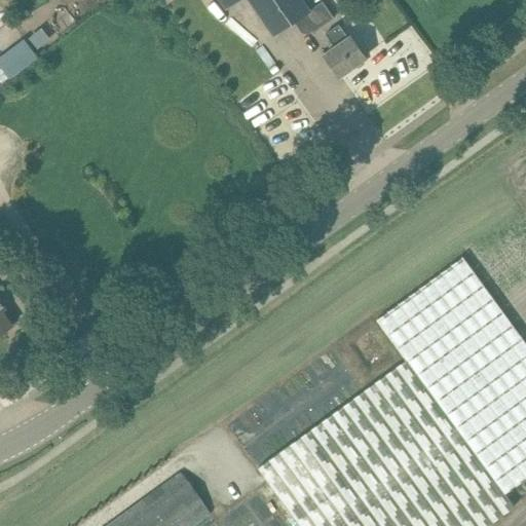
[(99,0),(87,0),(77,8),(84,17),(102,4),(99,0)]
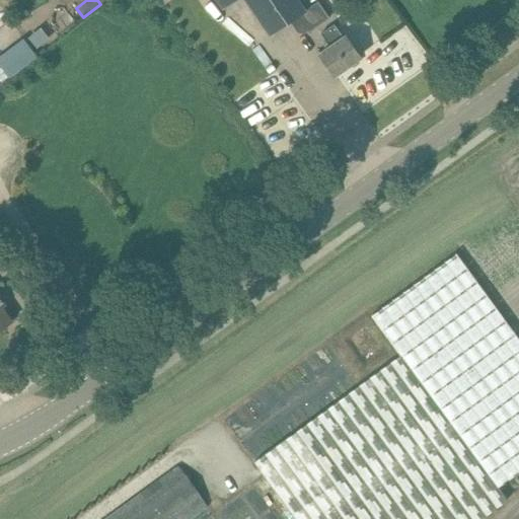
[(271,35),(298,16),(309,31),(329,17),(318,1),(306,9),(299,0),(218,0),(223,7),(223,8),(235,0),(246,0),(271,33),(270,34),(271,35)]
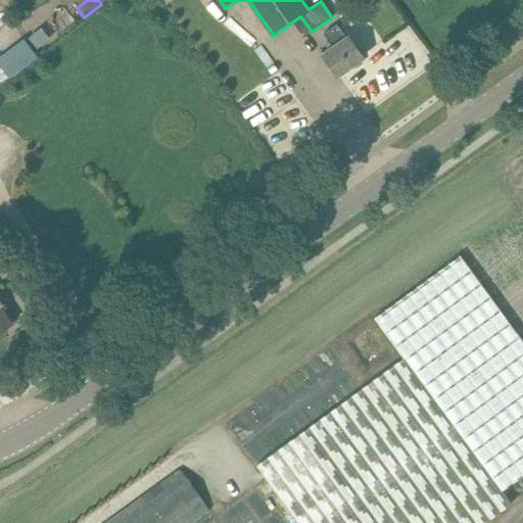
[(346,38),(337,25),(323,34),(333,47),(323,54),(338,75),(364,57),(348,36),(346,38)]
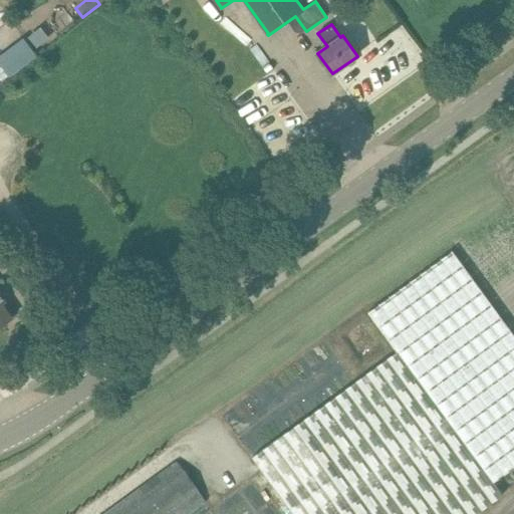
[(0,62),(10,77),(37,57),(23,39),(0,56),(0,62)]
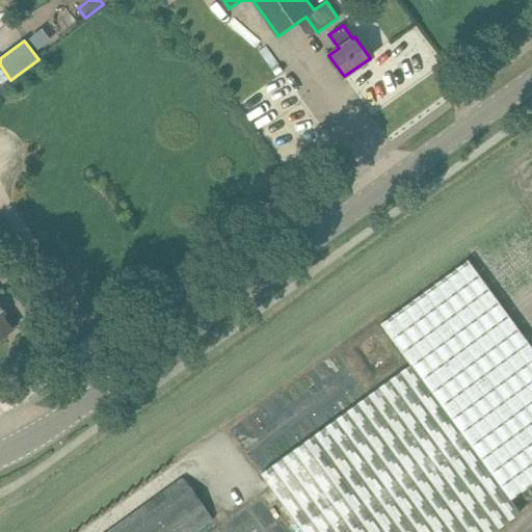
[(300,531),(496,531),(522,513),(512,501),(531,485),(531,346),(469,260),(380,325),(409,364),(259,474),(300,531)]
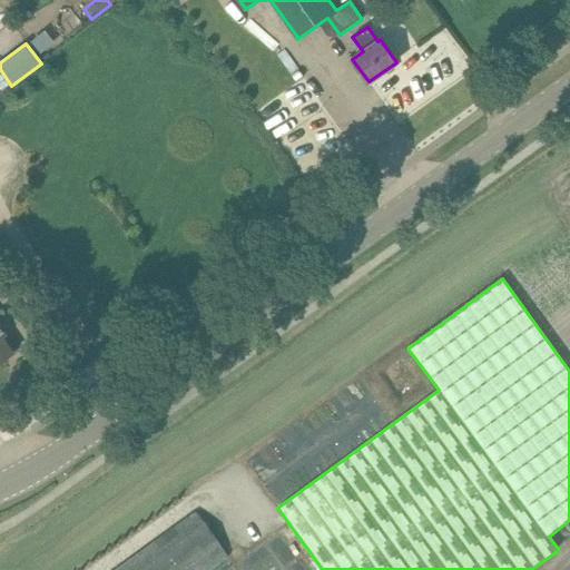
[(0,334),(0,361),(13,353),(0,334)]
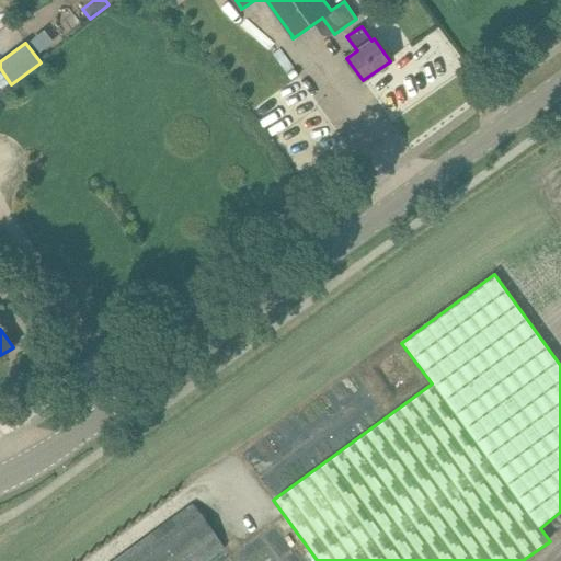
[(208,560),(226,549),(194,504),(115,560),(208,560)]
